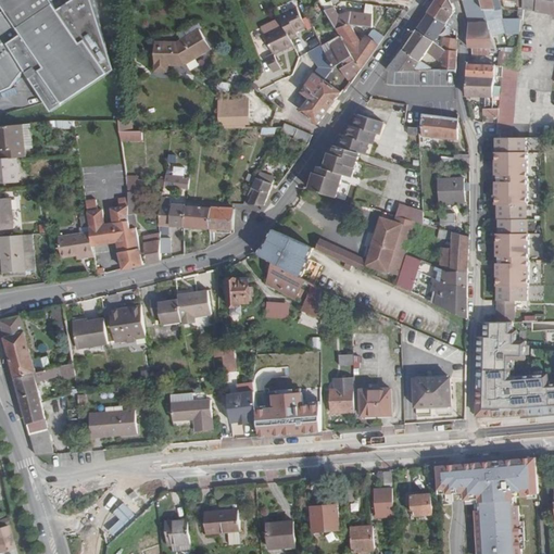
[(0,91),(10,88),(24,71),(34,87),(42,101),(48,110),(111,68),(96,11),(93,3),(92,0),(10,0),(3,10),(0,12),(0,91)]
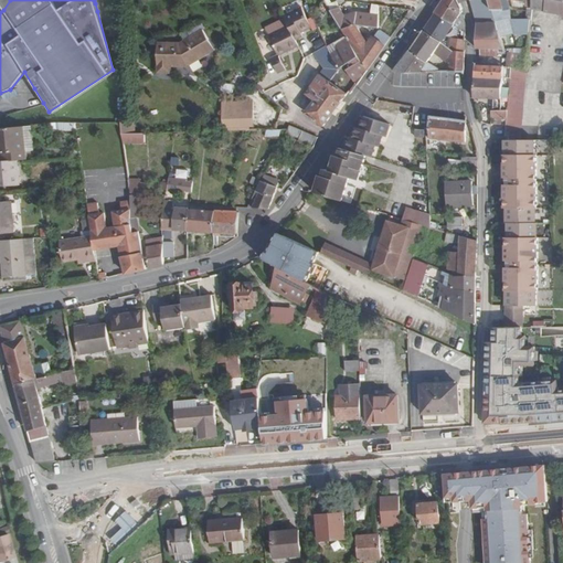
[(0,4),(3,10),(10,0),(0,0),(0,4)]
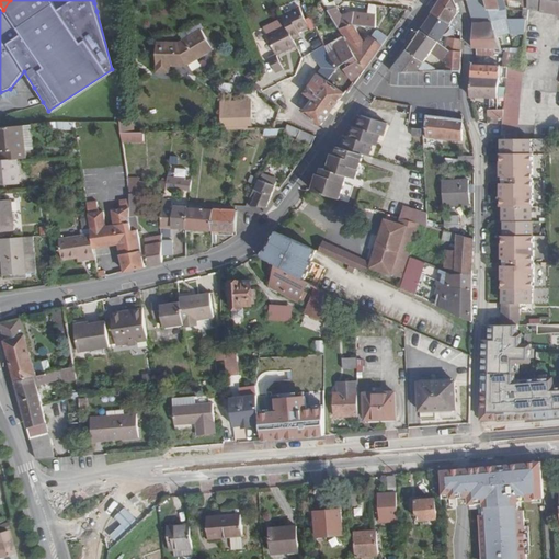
[(296,0),(307,21),(310,13),(303,0),(296,0)]
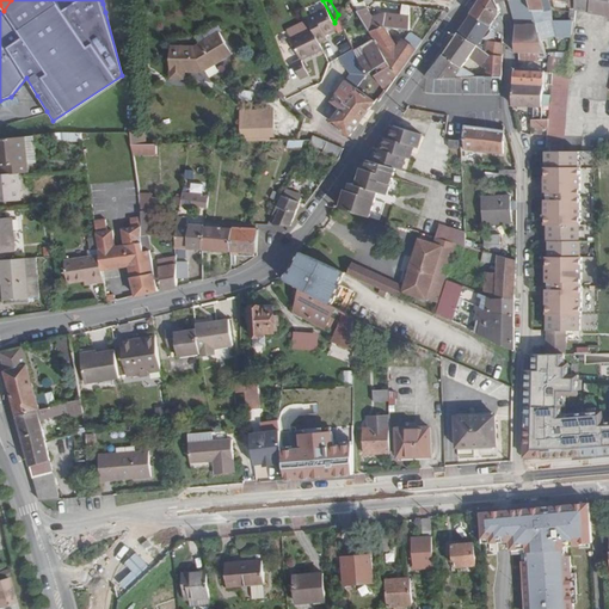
[(477,0),(469,11),(485,22),(499,24),(496,8),(493,2),(492,0),(477,0)]
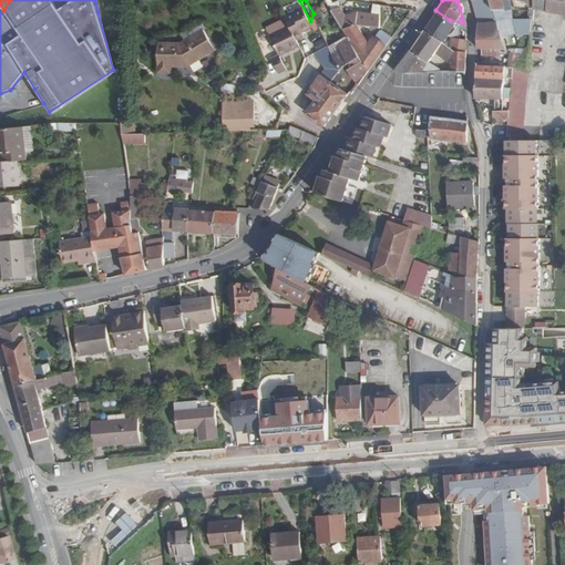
[(532,0),(532,3),(532,7),(545,10),(546,0),(532,0)]
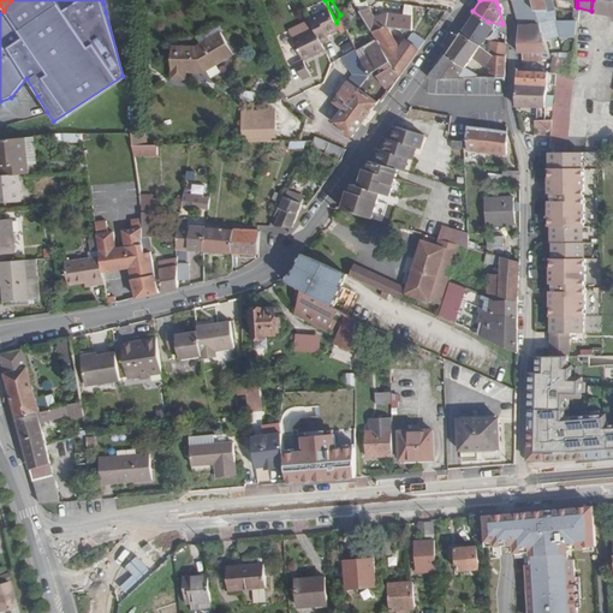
[(593,0),(591,11),(611,13),(612,0),(593,0)]
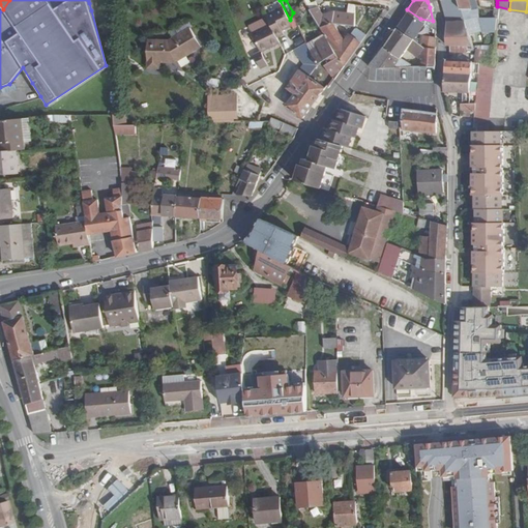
[(441,7),(445,18),(445,21),(462,22),(459,11),(458,6),(457,2),(441,7)]
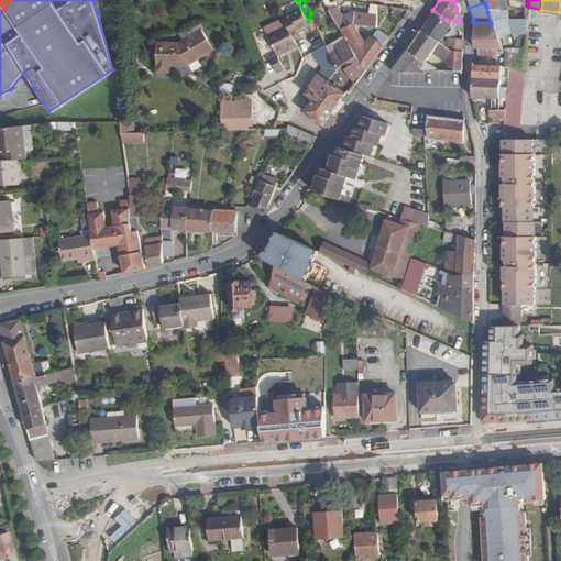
[(298,8),(278,18),(279,21),(292,42),(298,39),(296,34),(308,29),(305,23),(298,8)]
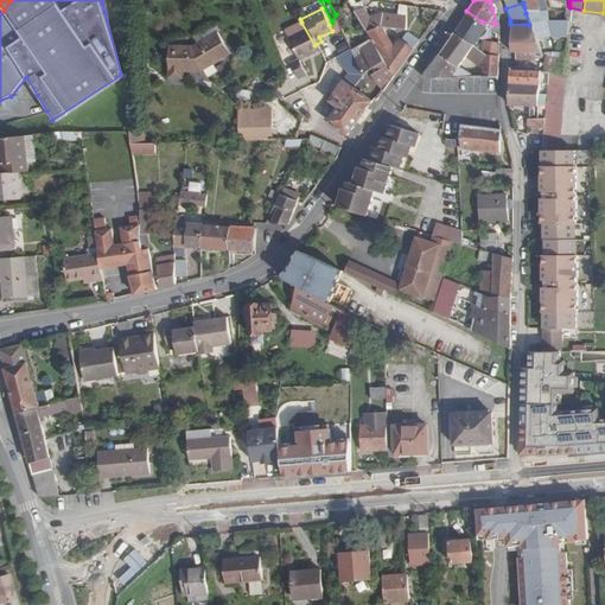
[(452,32),(483,51),(483,53),(496,53),(496,24),(482,21),(466,11),(452,32)]
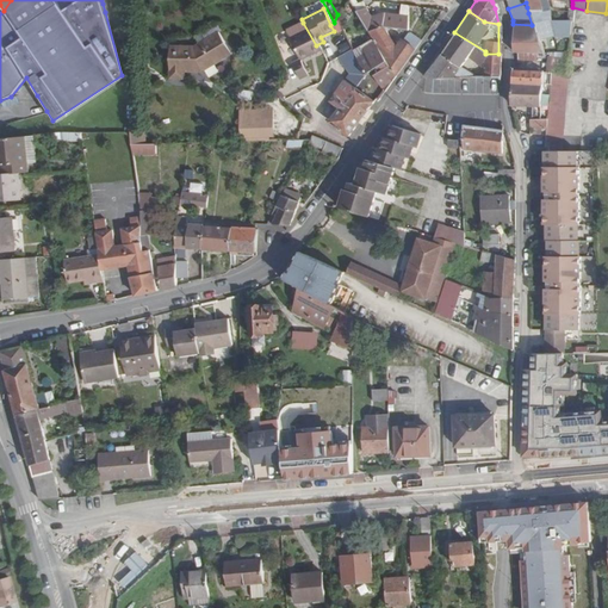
[(528,13),(532,25),(534,32),(539,31),(541,30),(535,11),(528,13)]
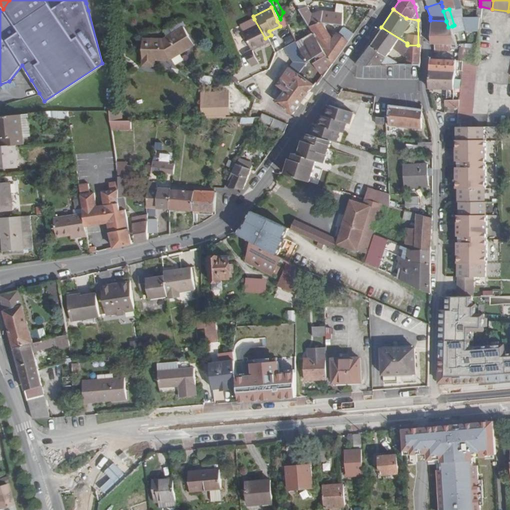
[(340,16),(313,15),(299,21),(306,30),(317,24),(339,26),(340,16)]
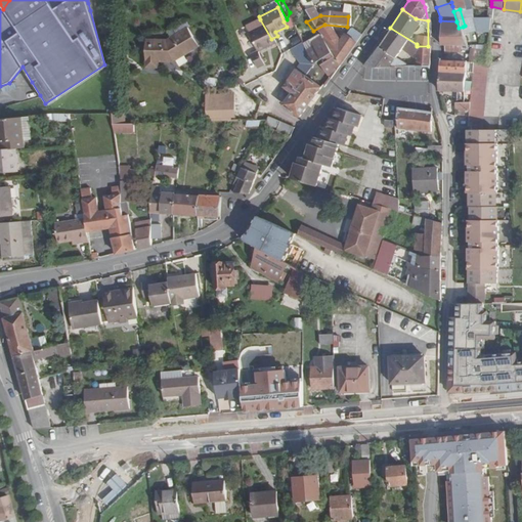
[(260,19),(243,29),(255,53),(249,57),(256,71),(262,67),(256,54),(273,45),(271,39),(260,19)]
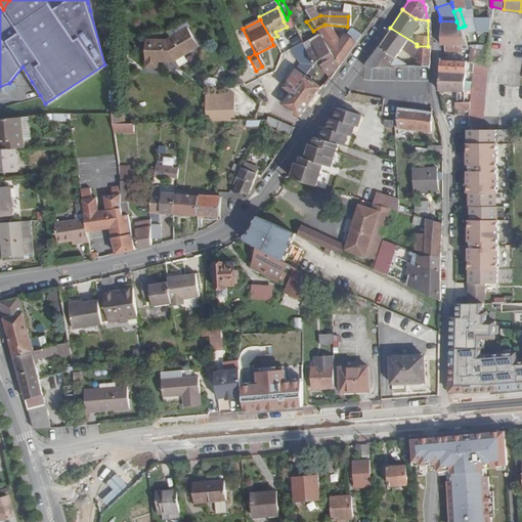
[(457,22),(440,20),(440,31),(461,32),(459,28),(457,22)]
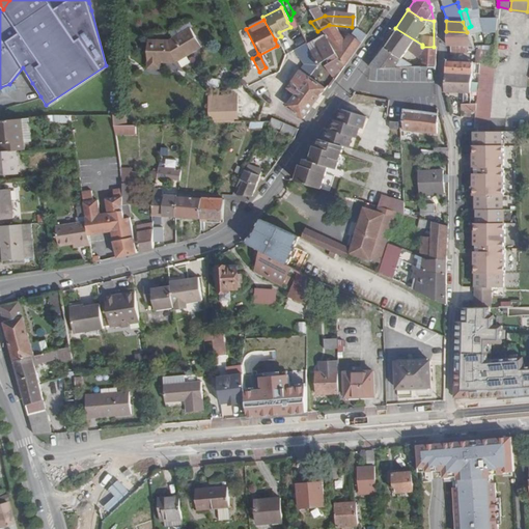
[(329,25),(317,31),(343,64),(365,33),(358,29),(356,29),(353,30),(342,43),(329,25)]
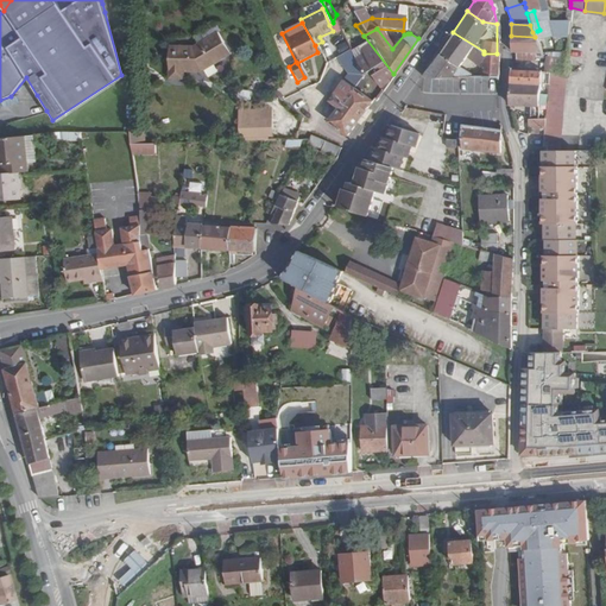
[(194,46),(170,48),(171,80),(185,80),(185,73),(202,73),(228,55),(221,44),(225,42),(218,31),(194,46)]
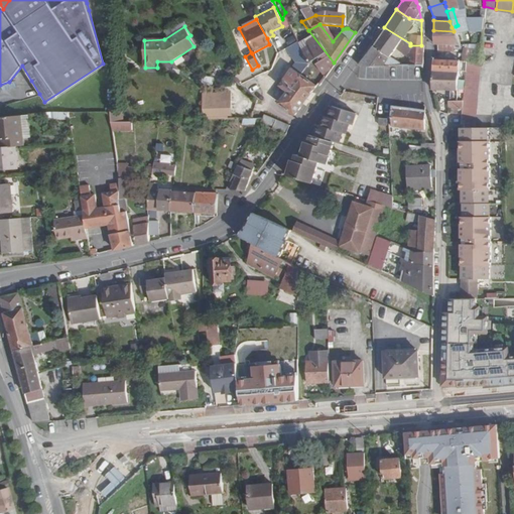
[(410,43),(384,27),(358,63),(380,63),(388,51),(392,45),(410,55),(410,45),(410,43)]
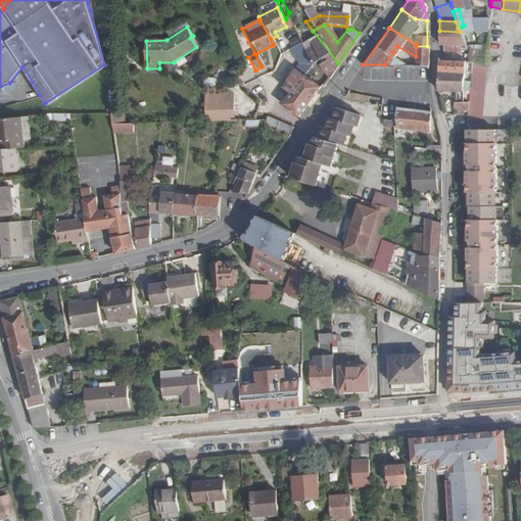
[(460,32),(439,31),(438,43),(463,43),(460,32)]
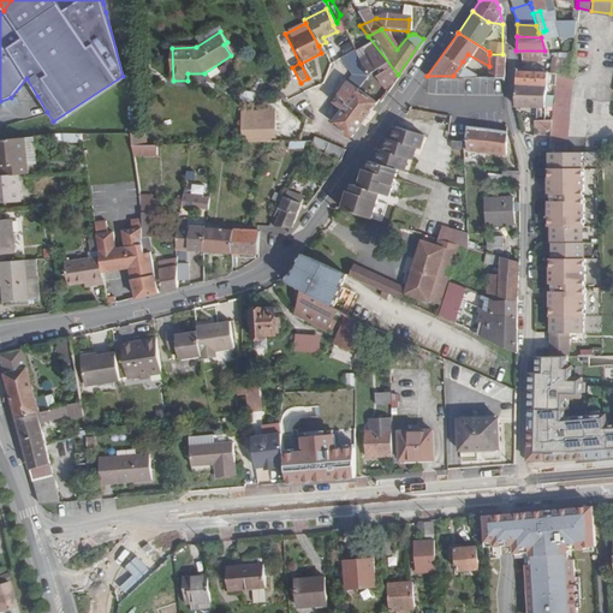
[(227,42),(224,45),(231,55),(234,53),(227,42)]
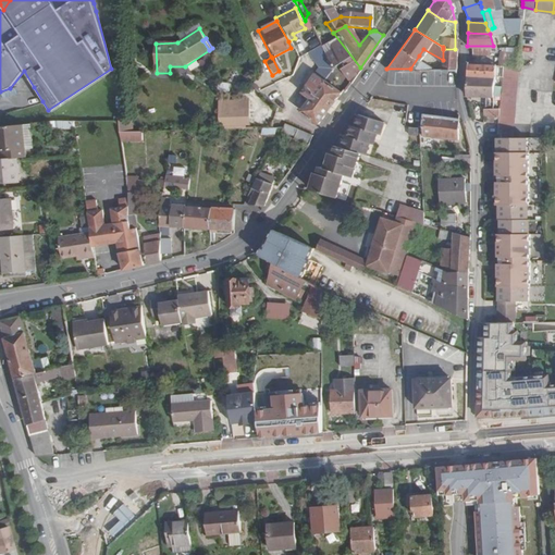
[(308,52),(316,66),(297,91),(306,99),(297,111),(315,125),(338,94),(322,81),(329,71),(322,65),(327,60),(319,47),(308,52)]
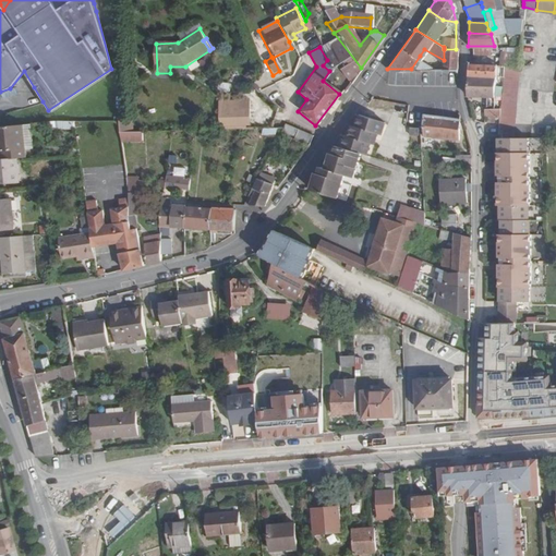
[(496,53),(496,64),(495,67),(515,68),(517,51),(496,53)]
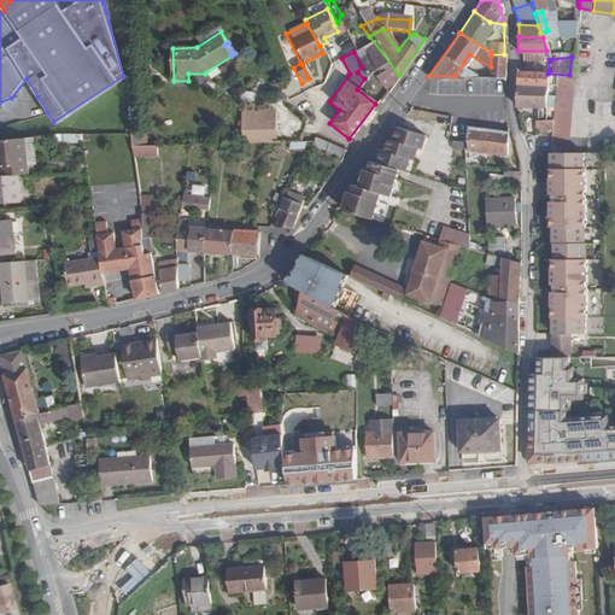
[(484,71),(464,62),(455,76),(478,76),(491,76),(491,74),(484,71)]
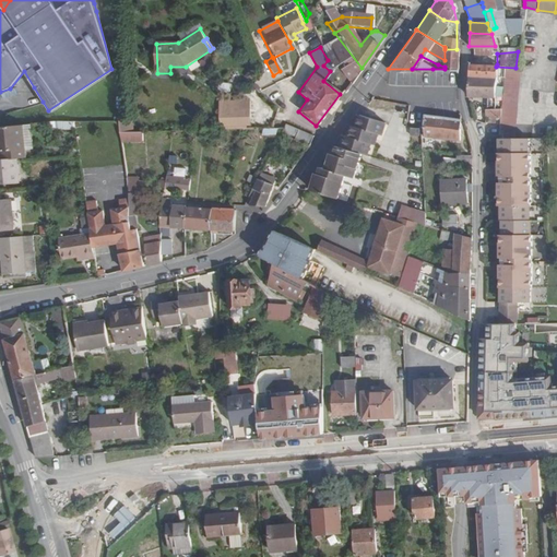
[(497,64),(469,63),(467,75),(496,76),(496,67),(497,64)]
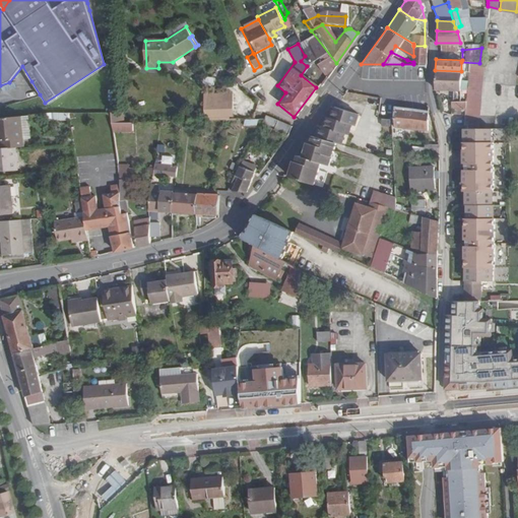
[(461,62),(461,71),(460,77),(478,77),(479,63),(461,62)]
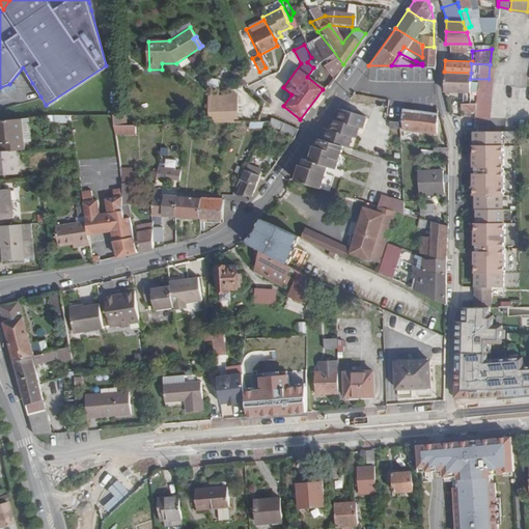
[(471,73),(444,72),(444,90),(461,91),(464,106),(469,106),(470,79),(471,73)]
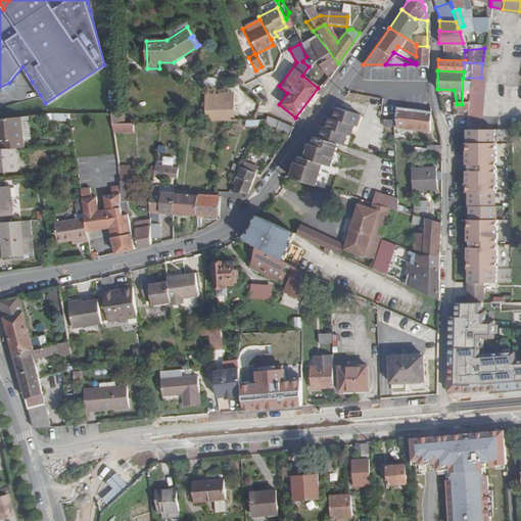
[(481,78),(463,78),(462,104),(462,115),(462,120),(475,120),(481,78)]
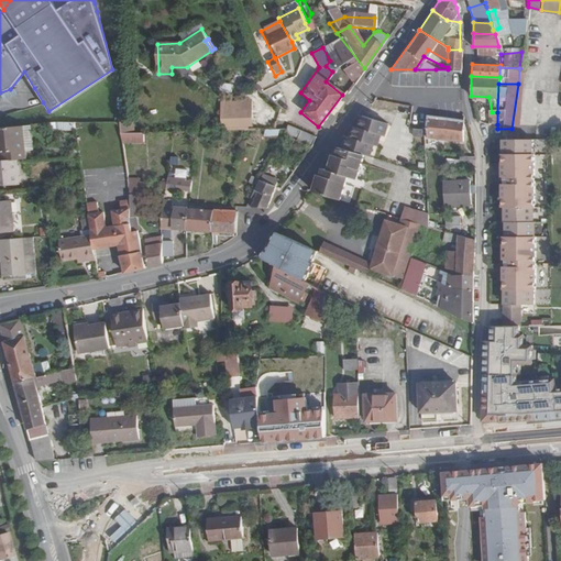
[(256,106),(229,107),(229,132),(257,131),(256,106)]
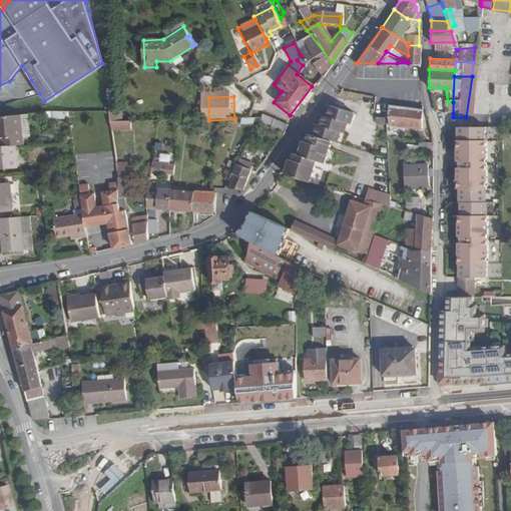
[(356,107),(332,99),(328,111),(325,109),(321,121),(317,120),(313,133),(333,139),(336,141),(341,128),(344,129),(348,117),(352,118),(356,107)]
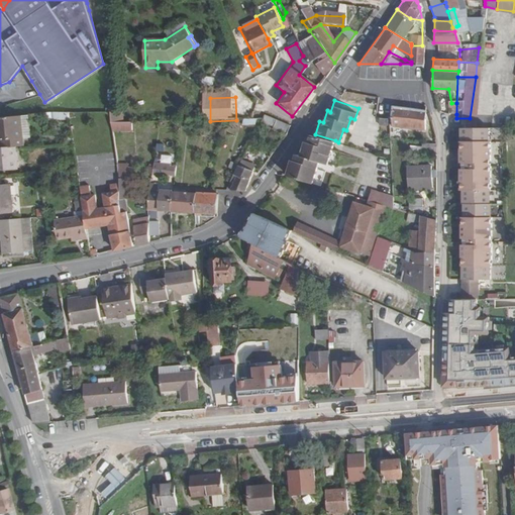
[(451,105),(446,104),(446,113),(451,115),(456,114),(456,103),(451,103),(451,105)]
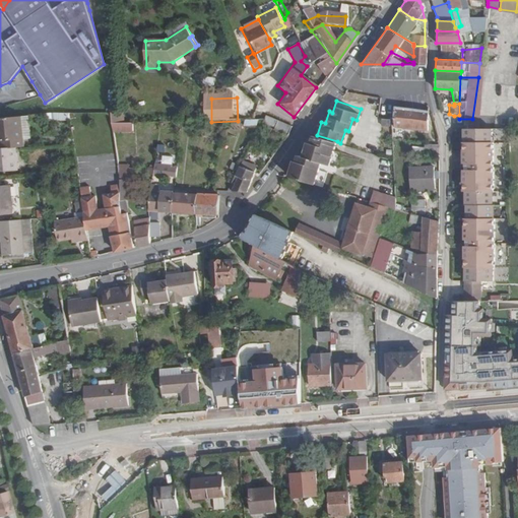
[(449,105),(441,105),(440,111),(449,114),(449,105)]
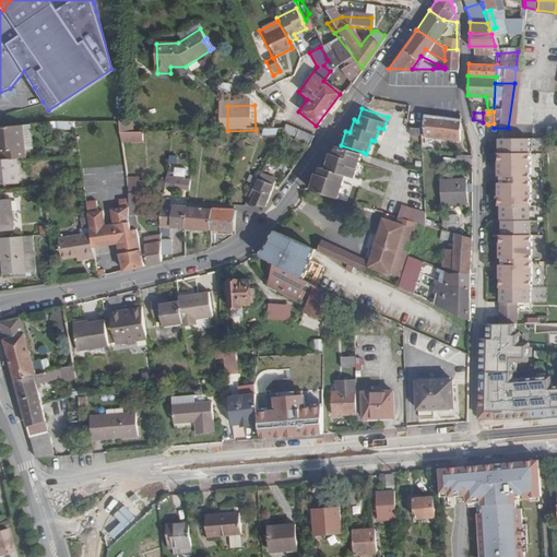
[(424,127),(424,128),(419,128),(419,130),(424,131),(424,134),(459,137),(459,118),(423,114),(424,127)]
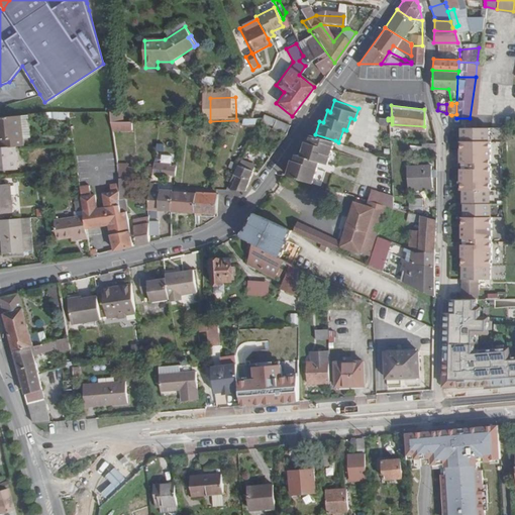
[(118,110),(114,111),(114,121),(122,120),(121,110),(118,110)]
